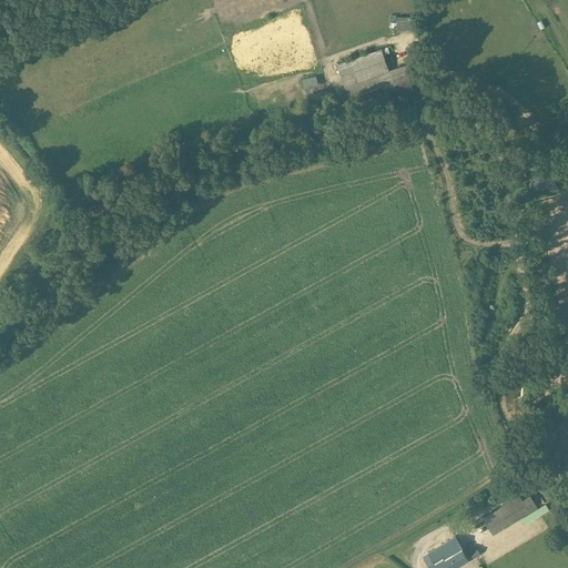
[(413,24),(399,24),(399,39),(413,40),(413,24)]
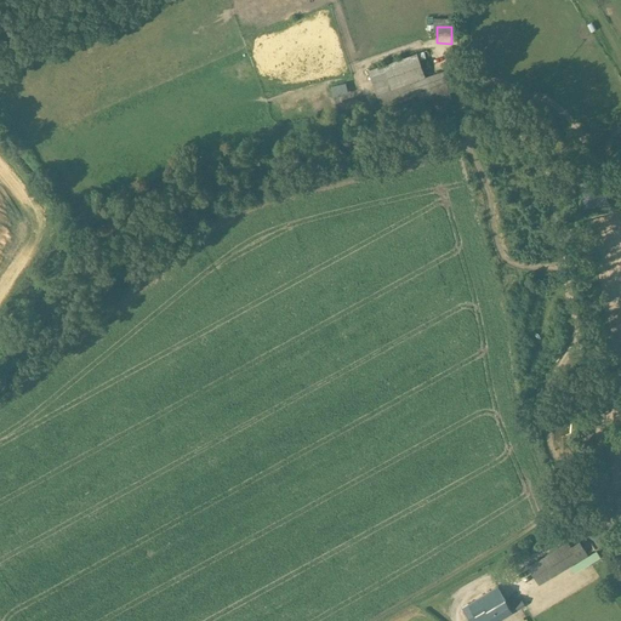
[(382,112),(433,95),(421,60),(370,77),(382,112)]
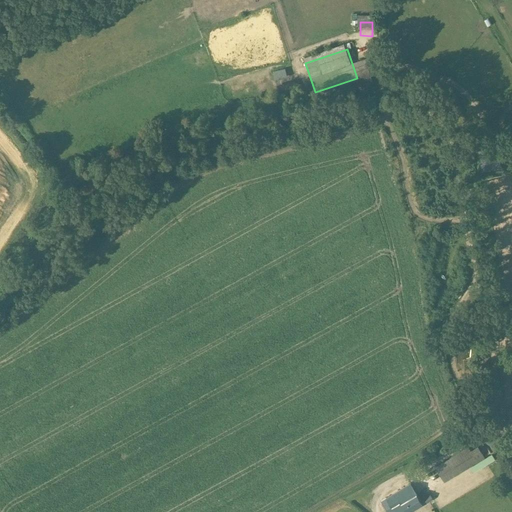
[(499,159),(479,160),(480,170),(499,169),(499,159)]
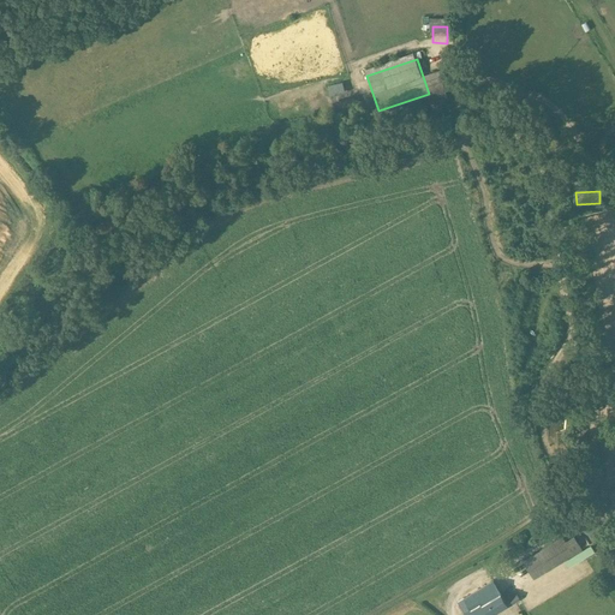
[(562,538),(523,562),(533,579),(580,551),(572,539),(566,543),(562,538)]
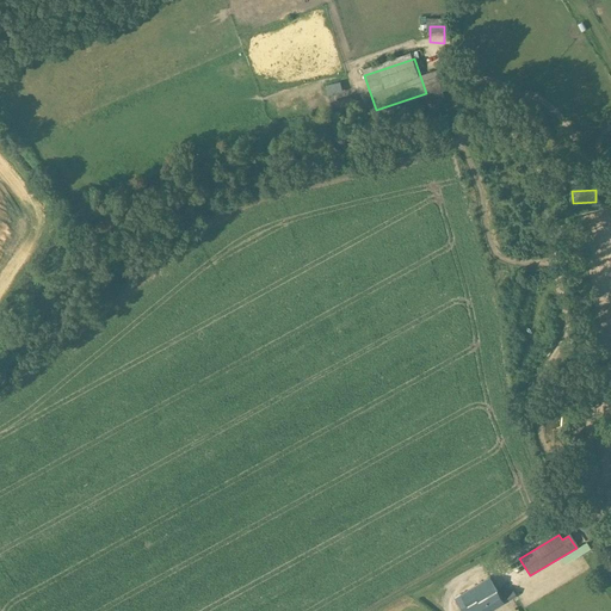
[(489,578),(470,588),(483,610),(491,610),(505,603),(489,578)]
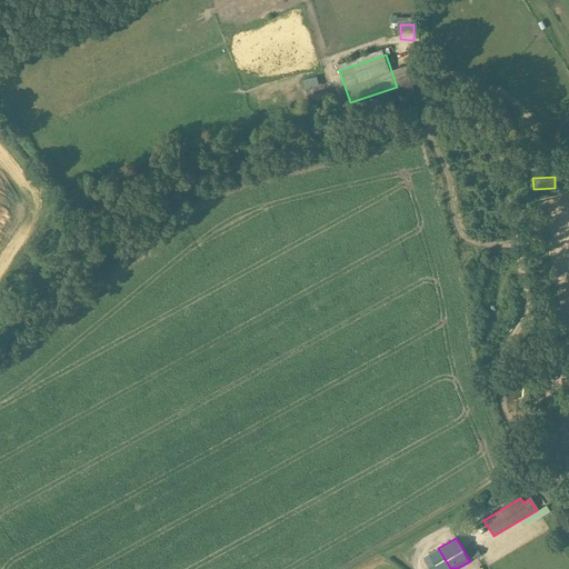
[(450,568),(438,548),(429,555),(435,563),(429,567),(430,568),(450,568)]
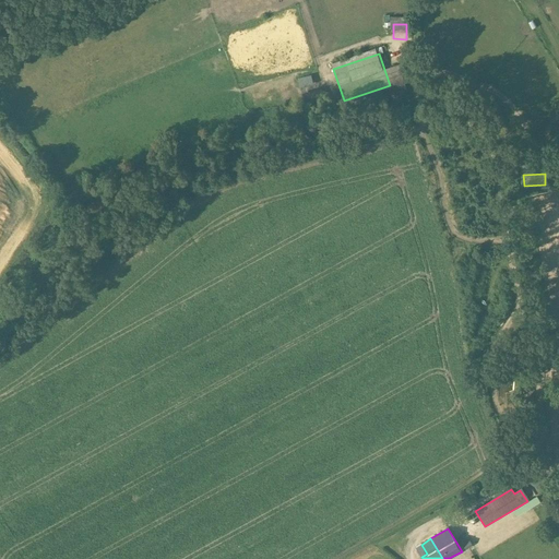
[(421,545),(416,548),(421,557),(427,554),(421,545)]
